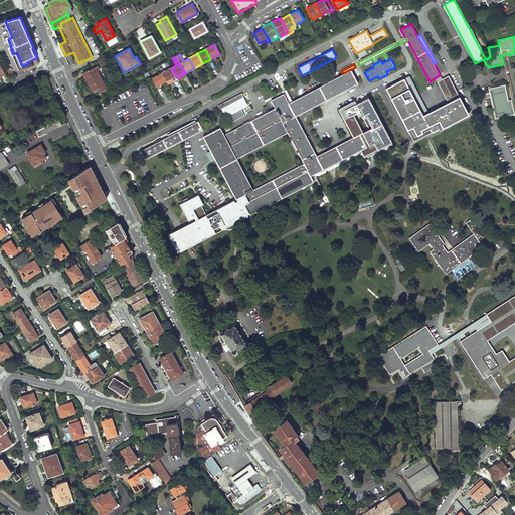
[(93,95),(106,88),(97,71),(99,70),(97,66),(89,70),(89,69),(81,73),(93,95)]
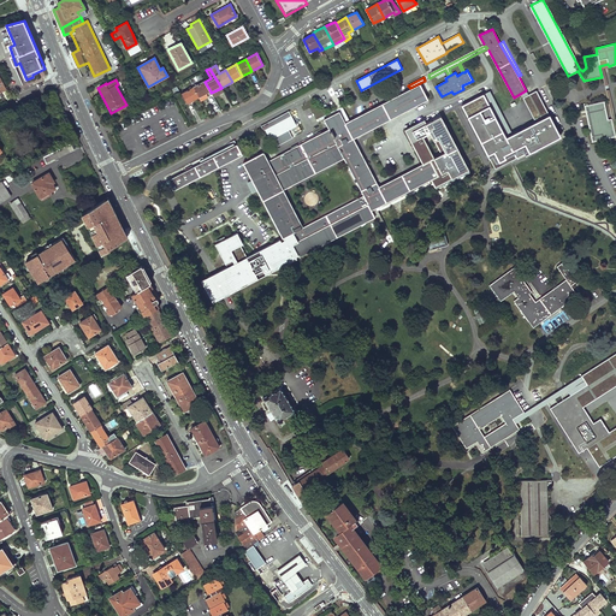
[(199,98),(211,92),(205,82),(205,81),(193,88),(199,98)]
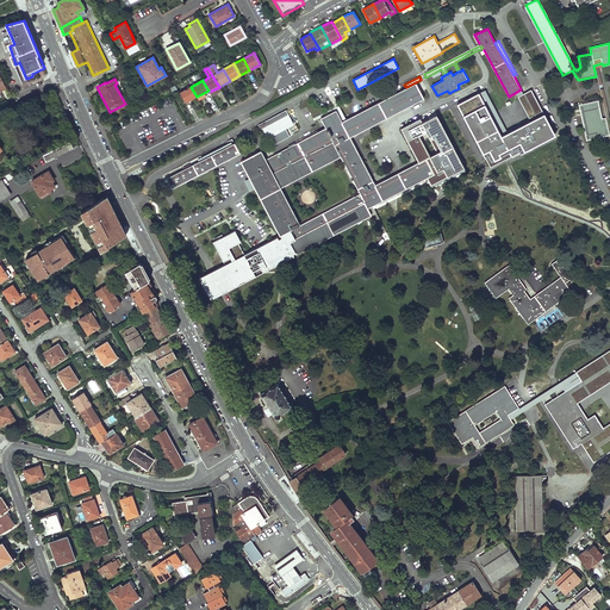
[(279,236),(244,254),(234,234),(213,243),(225,266),(199,279),(210,299),(371,216),(367,209),(428,176),(433,174),(425,160),(421,162),(375,186),(350,138),(425,99),(416,82),(409,86),(406,87),(342,120),(336,111),(322,119),(327,129),(266,160),(261,151),(241,161),(250,179),(254,187),(279,236)]
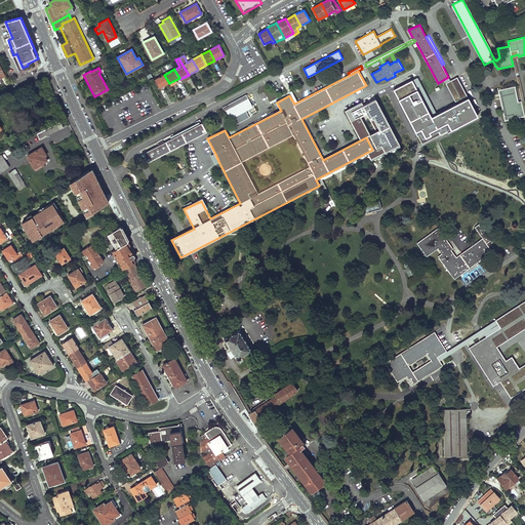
[(159,88),(169,83),(164,75),(154,80),(159,88)]
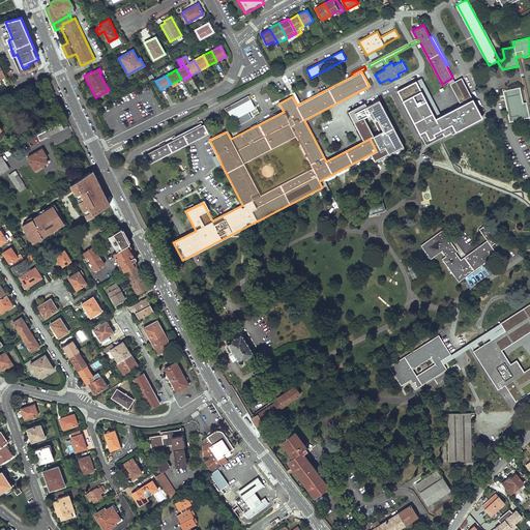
[(421,78),(398,90),(427,144),(455,128),(457,130),(483,116),(463,77),(449,84),(460,102),(463,101),(464,104),(441,115),(421,78)]
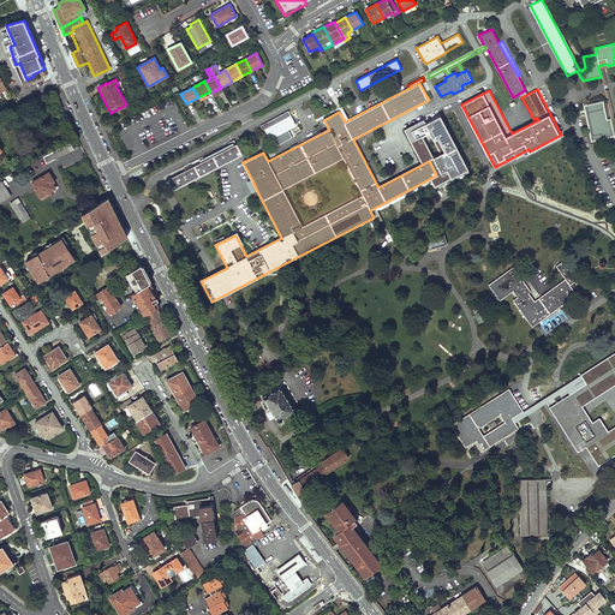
[(614,135),(614,129),(607,89),(603,89),(609,117),(613,136),(614,135)]
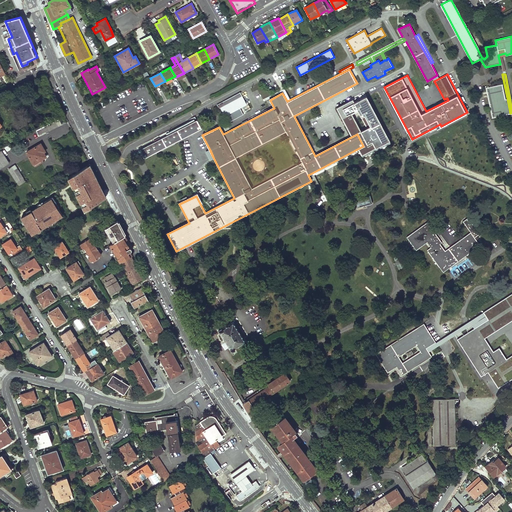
[(504,98),(501,83),(484,87),(491,117),(510,113),(507,97),(504,98)]
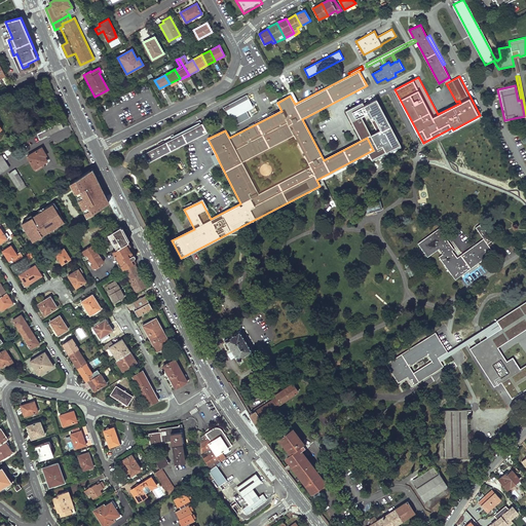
[(249,99),(226,111),(230,119),(253,108),(249,99)]
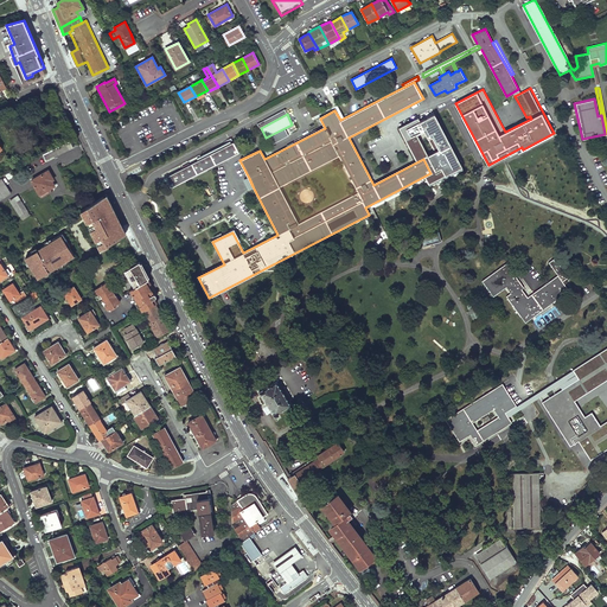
[(430,173),(426,176),(429,183),(461,166),(435,114),(422,121),(420,119),(401,128),(419,161),(423,159),(430,173)]
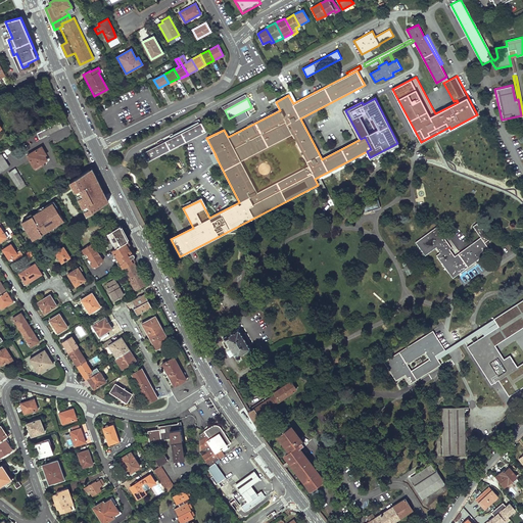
[(160,144),(143,153),(148,161),(205,131),(201,123),(160,144)]
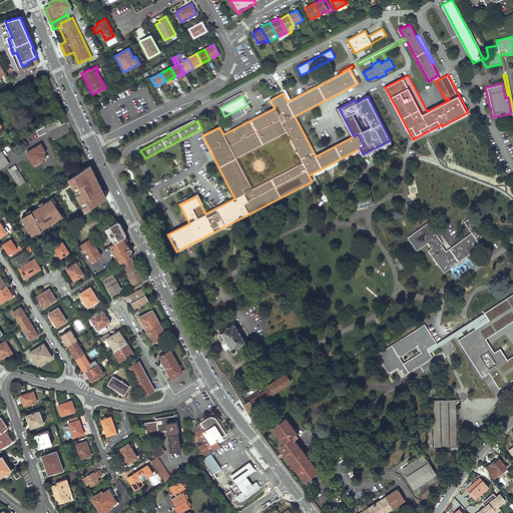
[(56,121),(37,130),(39,136),(58,126),(56,121)]
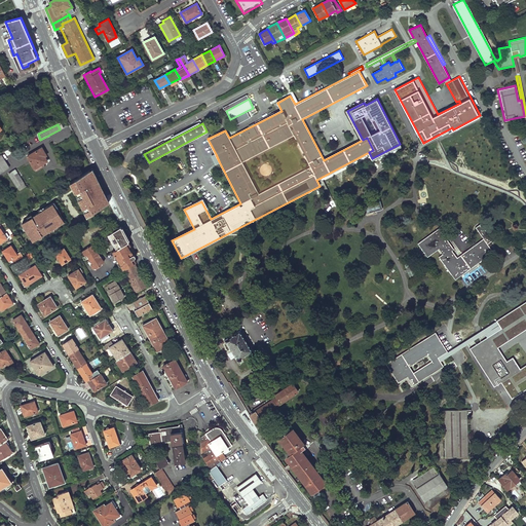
[(328,128),(321,133),(327,143),(334,139),(328,128)]
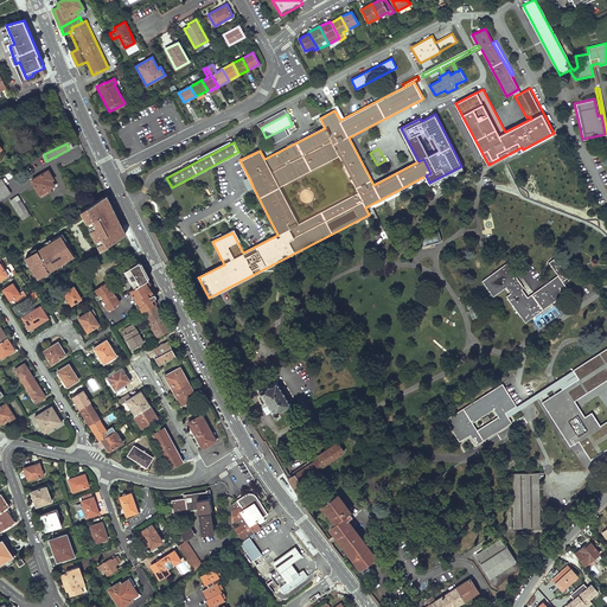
[(49,171),(31,180),(39,195),(50,189),(55,186),(51,180),(53,179),(49,171)]
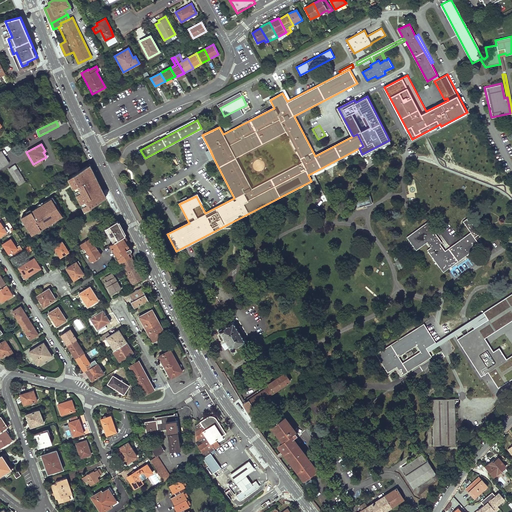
[(2,151),(0,152),(0,168),(9,163),(2,151)]
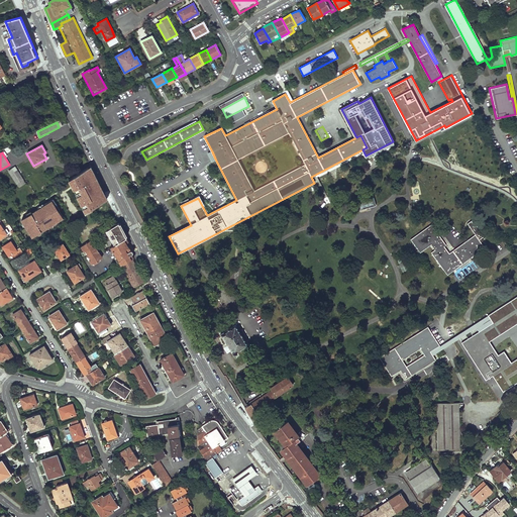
[(42,161),(33,166),(35,169),(44,164),(42,161)]
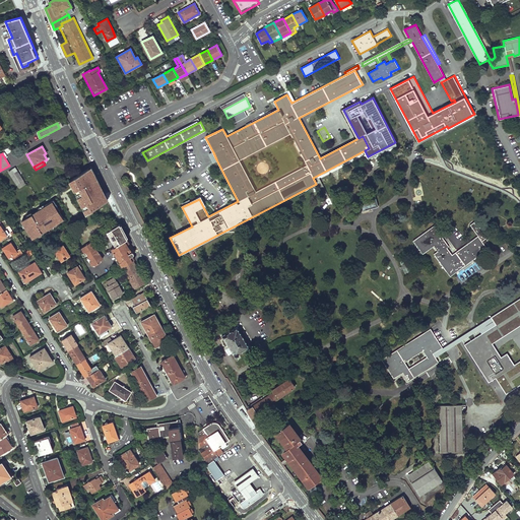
[(94,175),(90,167),(69,181),(87,214),(93,210),(93,209),(94,208),(100,205),(108,200),(94,175)]
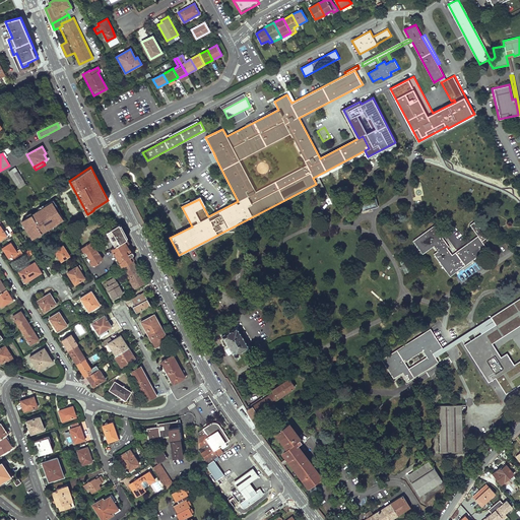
[(15,168),(9,172),(14,180),(19,188),(25,184),(15,168)]
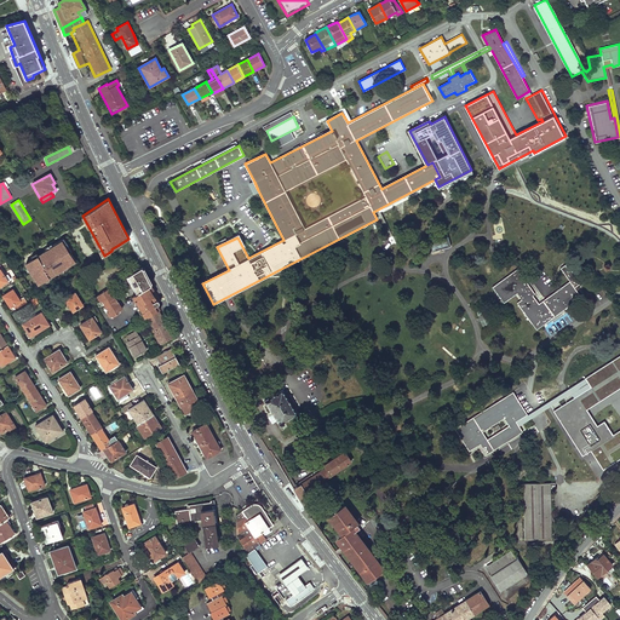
[(73,235),(62,242),(73,259),(78,256),(81,260),(87,257),(84,252),(90,248),(85,241),(86,241),(86,239),(85,236),(84,235),(82,234),(81,234),(79,234),(76,236),(76,237),(75,240),(73,235)]
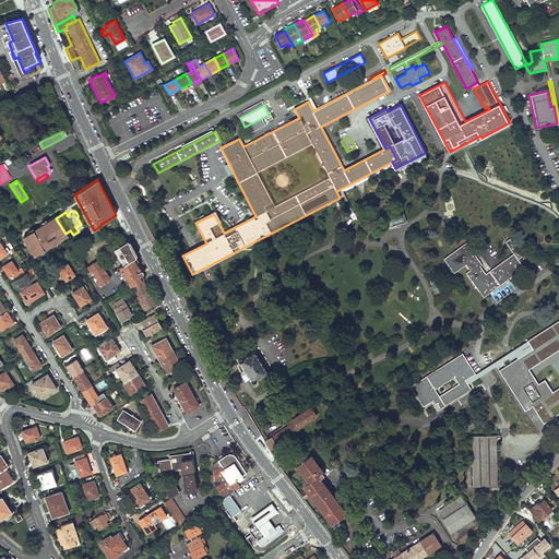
[(395,215),(387,217),(389,227),(406,223),(404,213),(401,214),(395,215)]
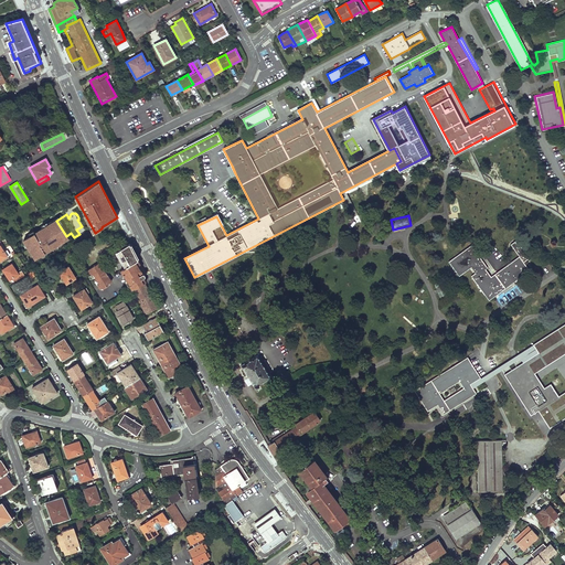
[(60,240),(54,243),(60,253),(66,248),(70,246),(65,238),(62,241),(60,240)]
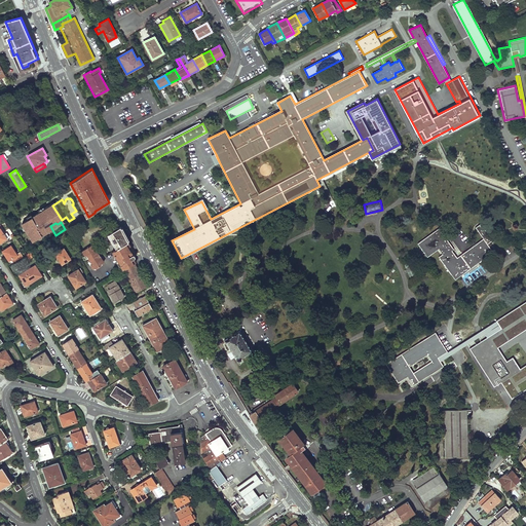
[(439,228),(417,243),(427,257),(439,249),(443,254),(439,257),(455,279),(460,276),(479,262),(493,252),(489,247),(487,243),(490,242),(493,240),(481,224),(476,227),(483,238),(457,258),(452,251),(454,249),(439,228)]
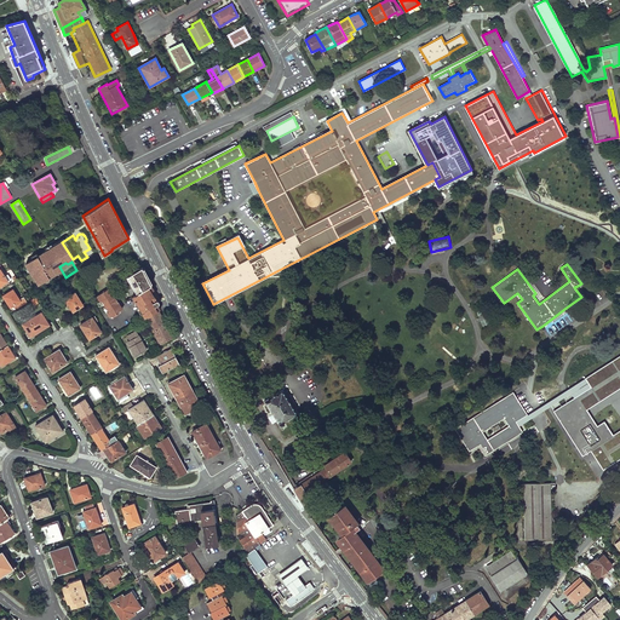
[(143,267),(130,275),(139,292),(151,285),(149,280),(143,267)]
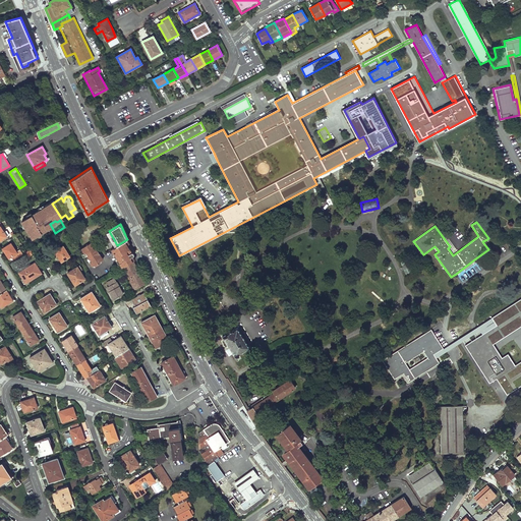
[(127,239),(117,245),(111,249),(114,253),(115,252),(120,262),(119,263),(122,267),(133,261),(135,259),(133,256),(135,255),(133,251),(131,252),(130,250),(129,249),(130,249),(128,245),(130,243),(127,239)]
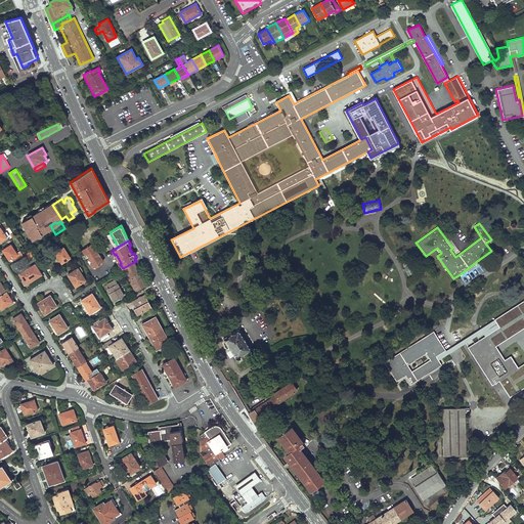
[(98,252),(93,244),(82,251),(92,266),(93,267),(93,268),(94,268),(95,268),(101,264),(101,262),(104,261),(98,252)]
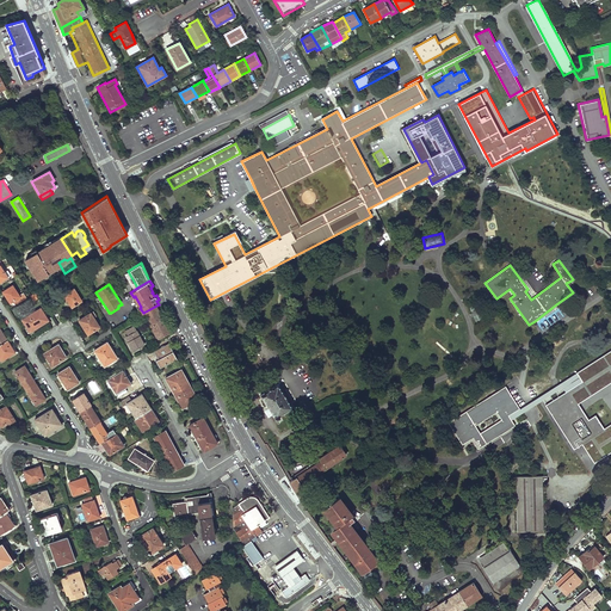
[(13,285),(4,291),(7,297),(11,303),(20,296),(13,285)]
